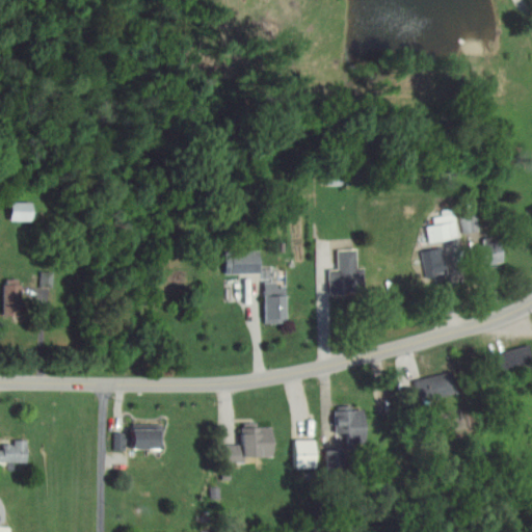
[(435,225),(426,227),(429,243),(459,238),(454,208),(442,211),(443,215),(433,217),(435,225)]
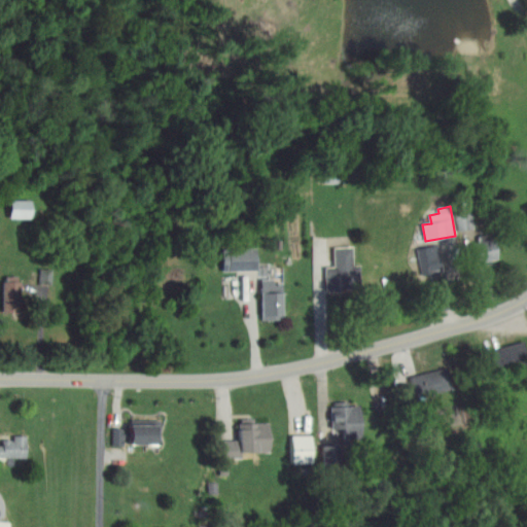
[(472,230),(468,210),(456,212),(459,232),(472,230)]
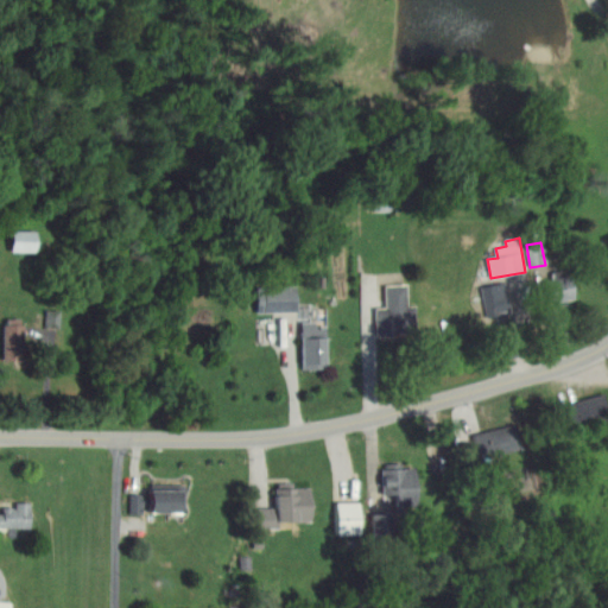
[(550,306),(576,298),(569,277),(543,285),(550,306)]
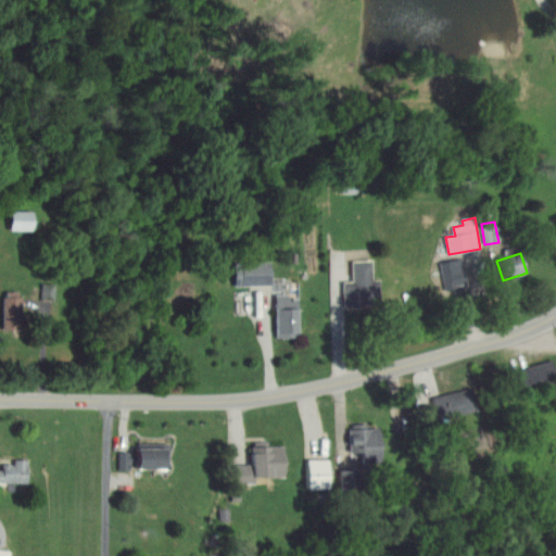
[(442,263),(449,292),(470,287),(464,258),(442,263)]
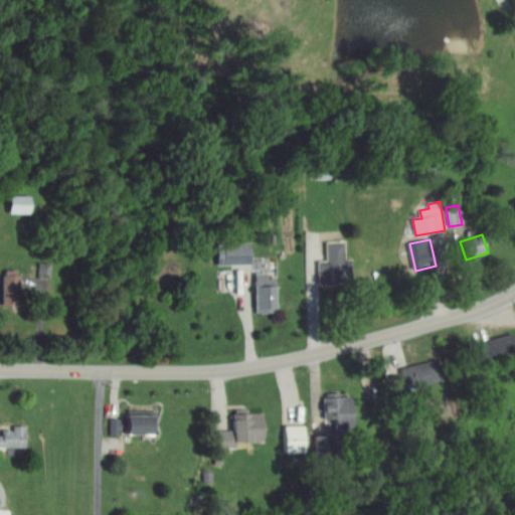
[(326,242),(327,262),(319,262),(319,285),(352,284),(352,260),(346,260),(345,241),(326,242)]
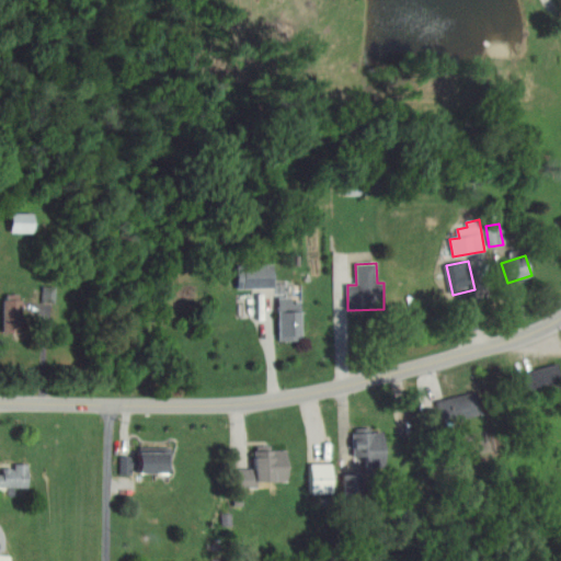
[(237,289),(274,289),(273,266),(236,266),(237,289)]
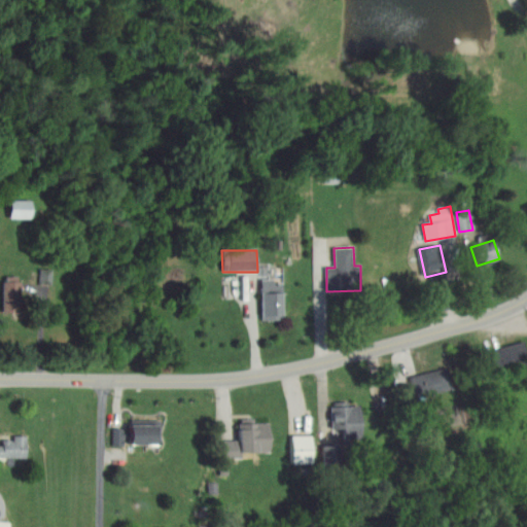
[(262,321),(283,320),(282,281),(261,281),(262,321)]
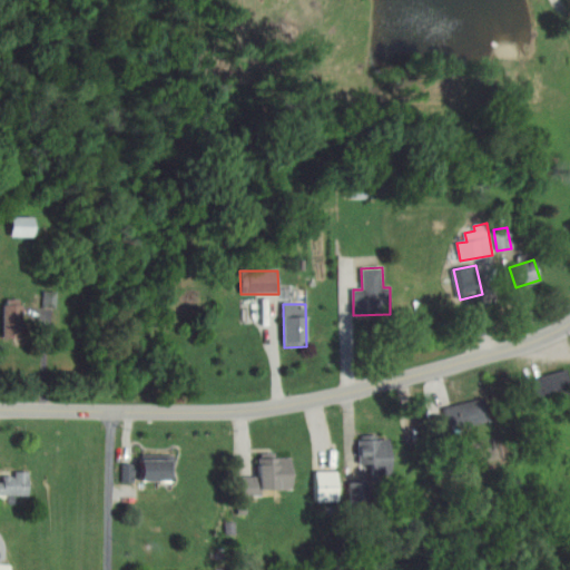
[(21,305),(2,306),(3,338),(22,338),(21,305)]
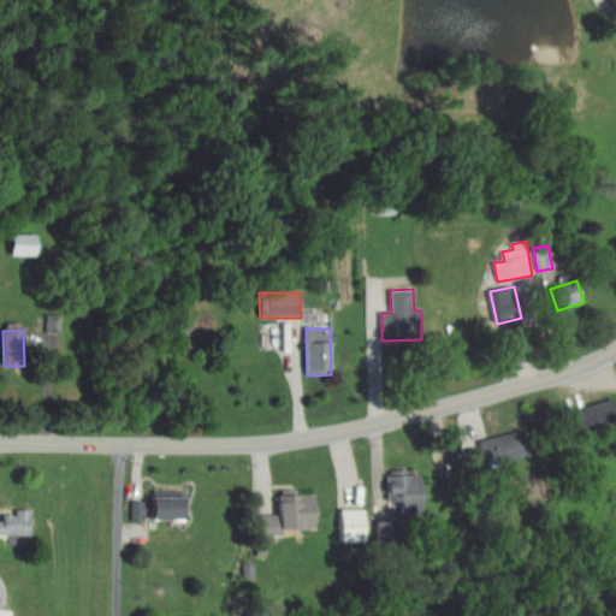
[(579,408),(584,431),(615,424),(615,410),(614,401),(579,408)]
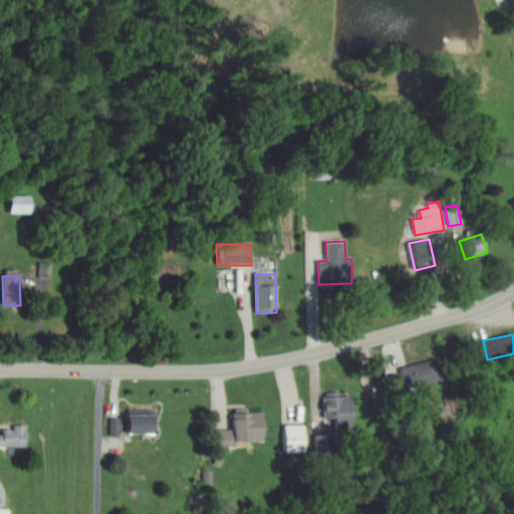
[(350,397),(323,398),(324,421),(334,420),(334,428),(351,428),(350,397)]
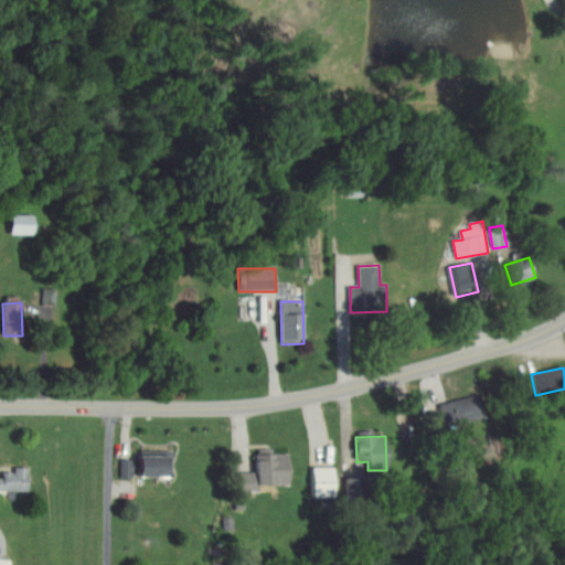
[(240,492),(258,492),(258,486),(288,487),(288,455),(255,455),(255,473),(240,473),(240,492)]
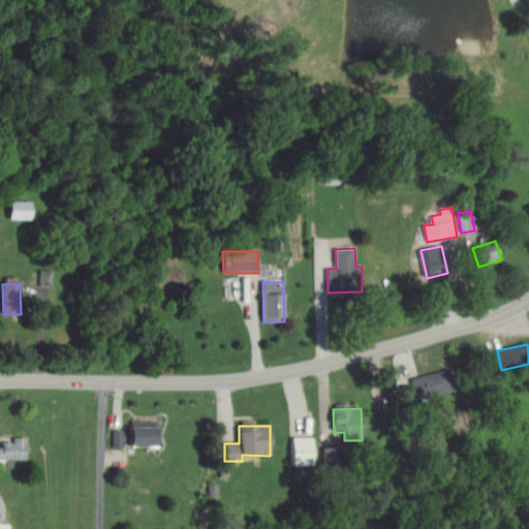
[(126,447),(161,447),(161,429),(114,428),(113,448),(126,448),(126,447)]
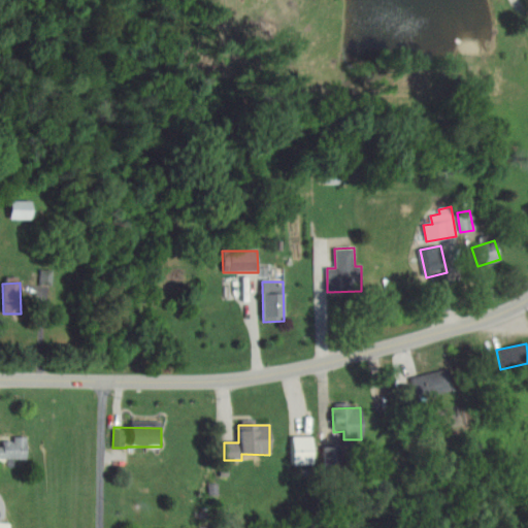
[(27,437),(13,437),(13,441),(0,440),(0,458),(26,460),(27,437)]
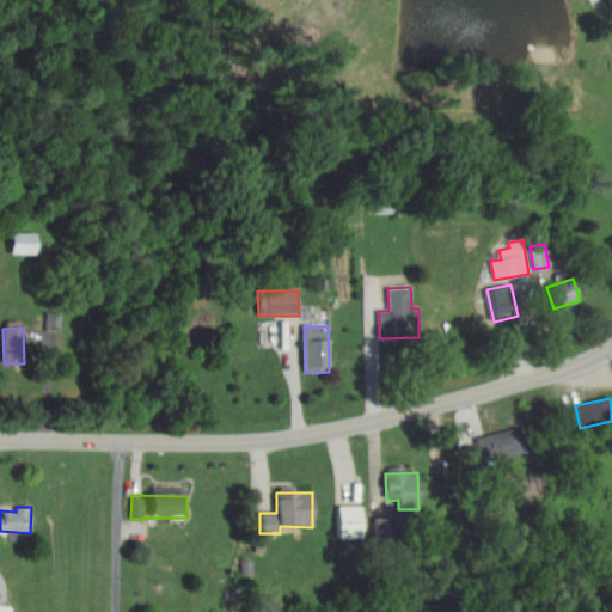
[(337,539),(362,539),(362,507),(338,507),(337,539)]
